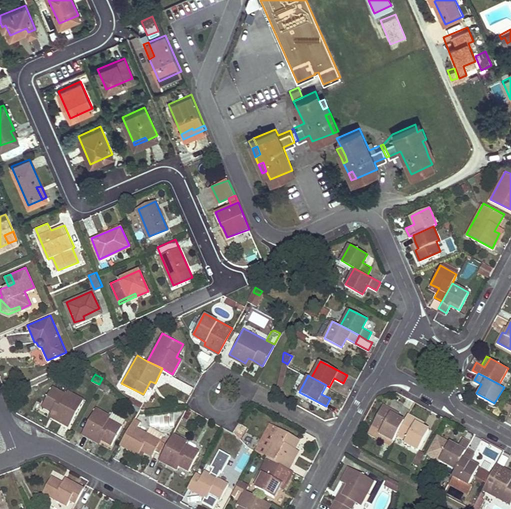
[(52,385),(42,404),(51,409),(55,411),(53,415),(69,423),(83,397),(68,389),(65,392),(52,385)]
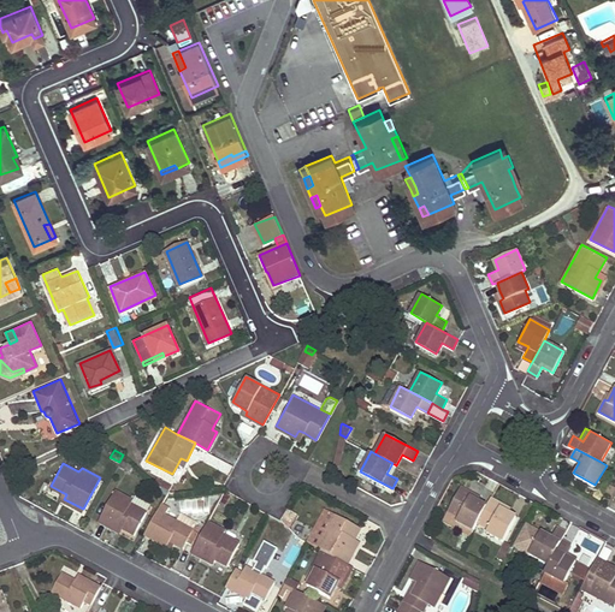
[(461,486),(447,510),(457,516),(455,520),(473,529),(477,521),(486,504),(478,500),(471,495),(473,492),(461,486)]
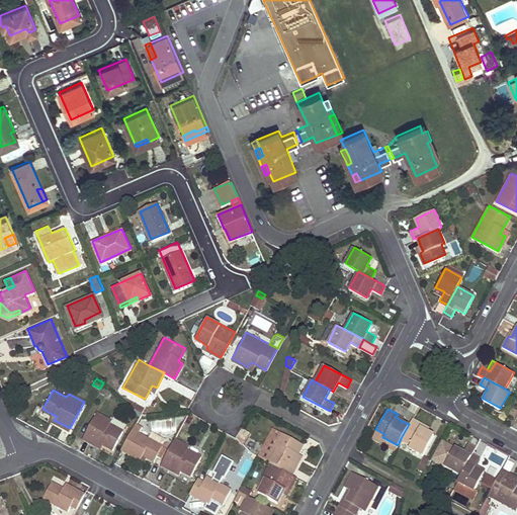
[(97,411),(84,435),(97,443),(100,439),(103,441),(104,442),(113,447),(123,428),(110,421),(111,418),(97,411)]
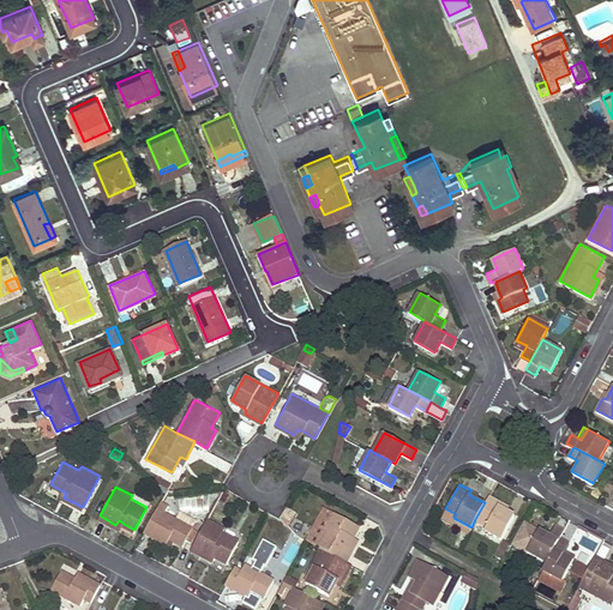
[(485,502),(475,519),(486,525),(484,529),(500,537),(514,513),(506,509),(498,505),(499,501),(488,495),(485,502)]
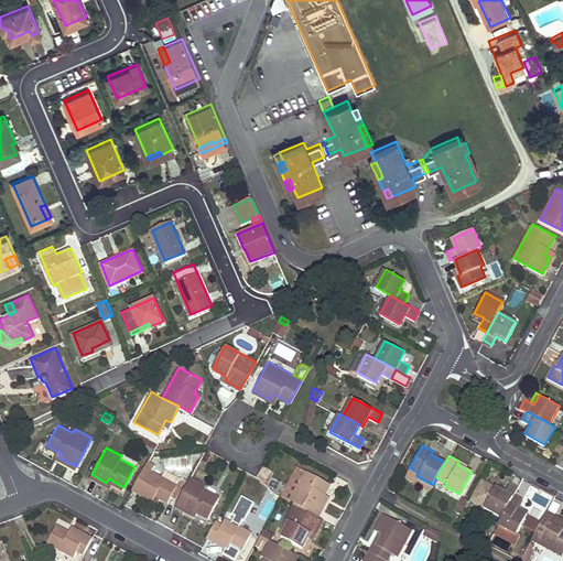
[(148,459),(132,488),(152,499),(155,494),(158,495),(166,500),(170,495),(175,484),(179,478),(161,470),(159,474),(150,470),(154,462),(148,459)]
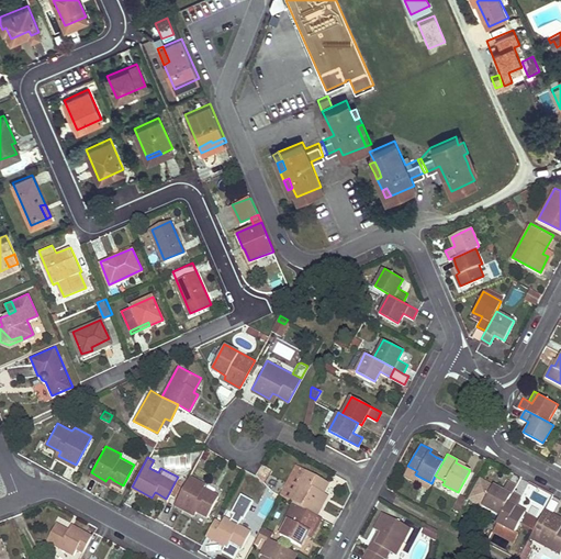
[(260,464),(255,472),(262,479),(269,468),(260,464)]
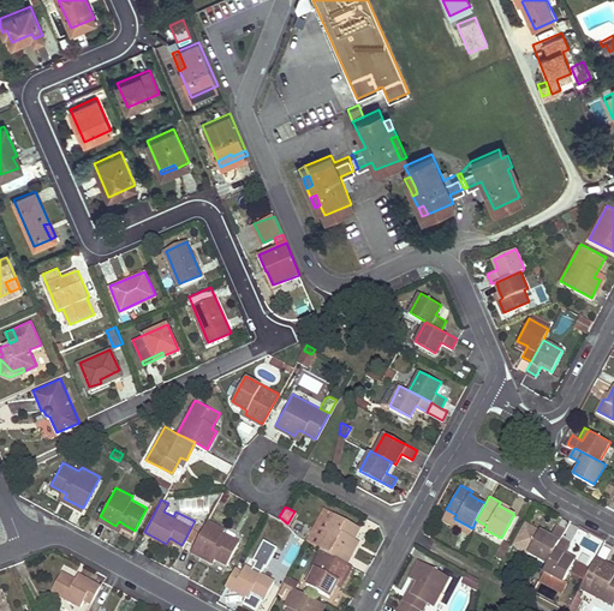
[(321,547),(347,562),(356,544),(351,541),(353,535),(359,526),(325,507),(307,540),(321,547)]
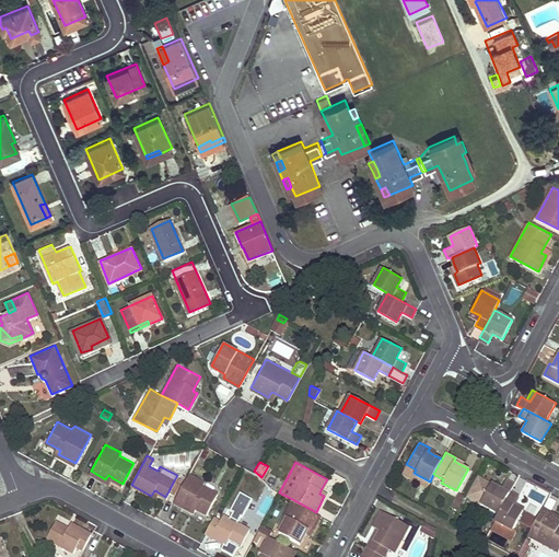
[(188,473),(173,500),(188,509),(191,505),(197,508),(204,511),(214,491),(202,484),(204,480),(188,473)]
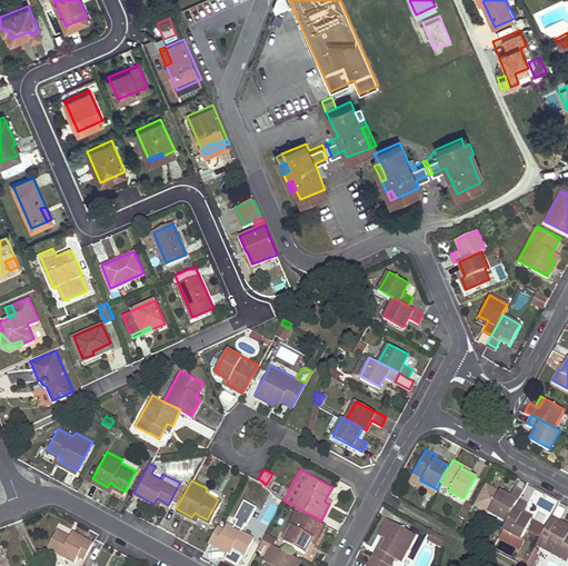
[(498,490),(488,510),(507,519),(518,499),(522,492),(514,486),(508,495),(498,490)]
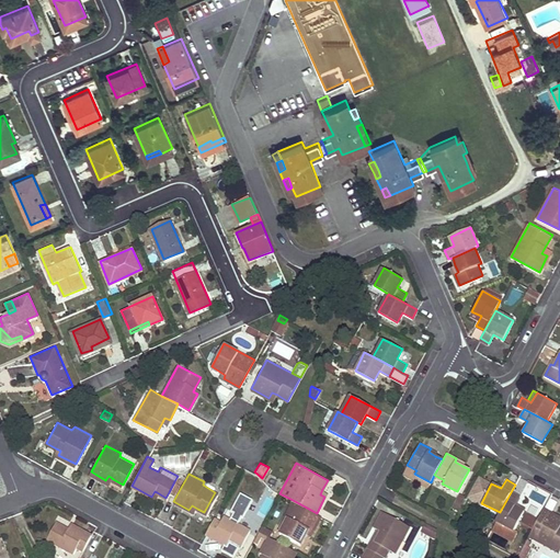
[(179,484),(174,481),(169,492),(173,494),(179,484)]
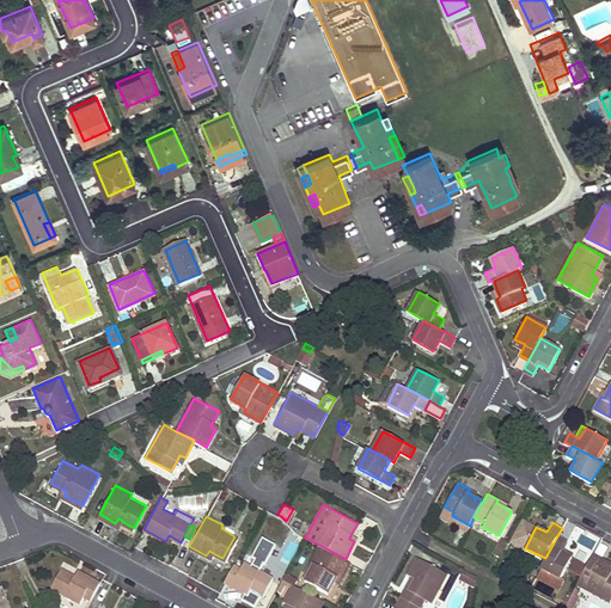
[(597,539),(586,529),(579,538),(590,546),(597,539)]
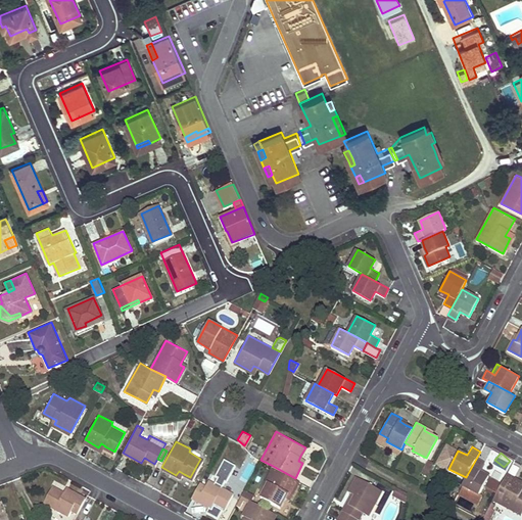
[(199,482),(191,497),(207,507),(205,512),(217,518),(222,508),(223,508),(231,493),(220,487),(223,480),(225,481),(234,464),(223,458),(214,474),(217,476),(212,483),(206,480),(204,485),(199,482)]
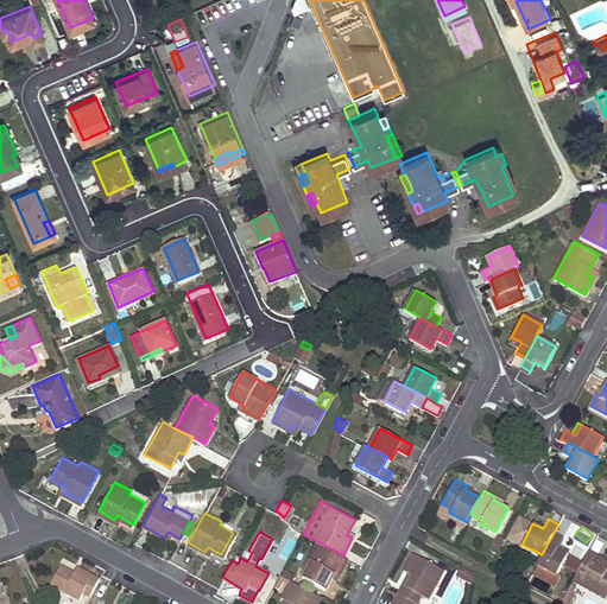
[(233,533),(221,554),(223,555),(236,534),(233,533)]
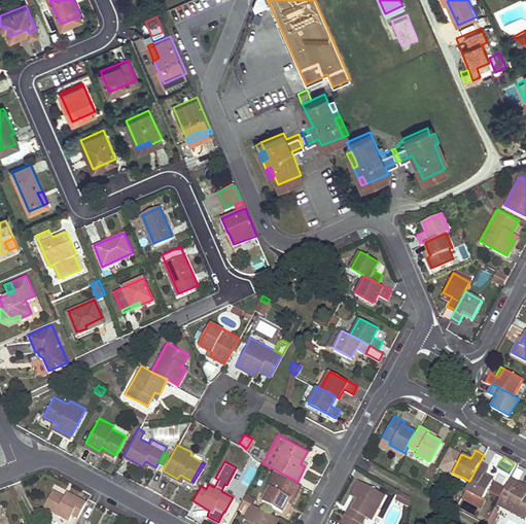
[(469,481),(465,488),(483,496),(492,480),(483,474),(487,465),(480,462),(469,481)]
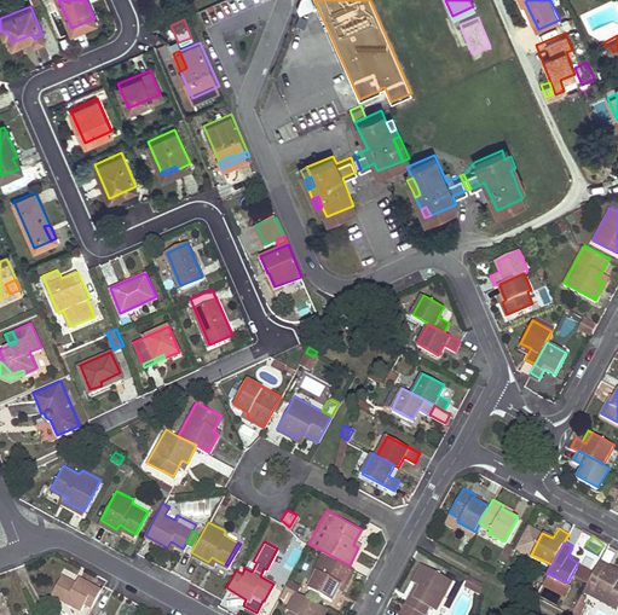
[(508,544),(501,558),(507,562),(515,547),(508,544)]
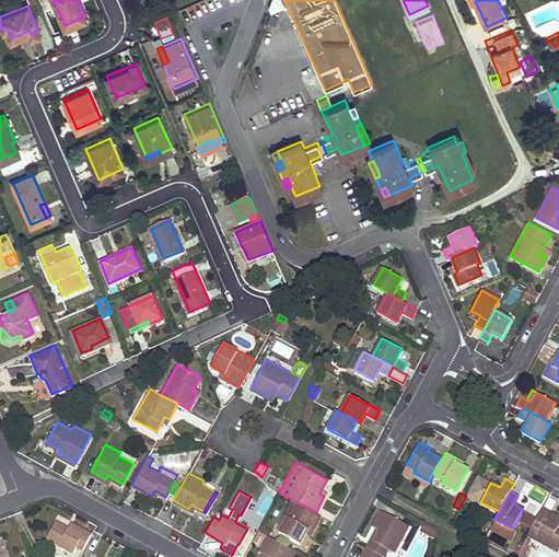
[(292,499),(283,514),(287,515),(279,531),(300,543),(305,533),(307,529),(312,530),(321,514),(316,512),(292,499)]
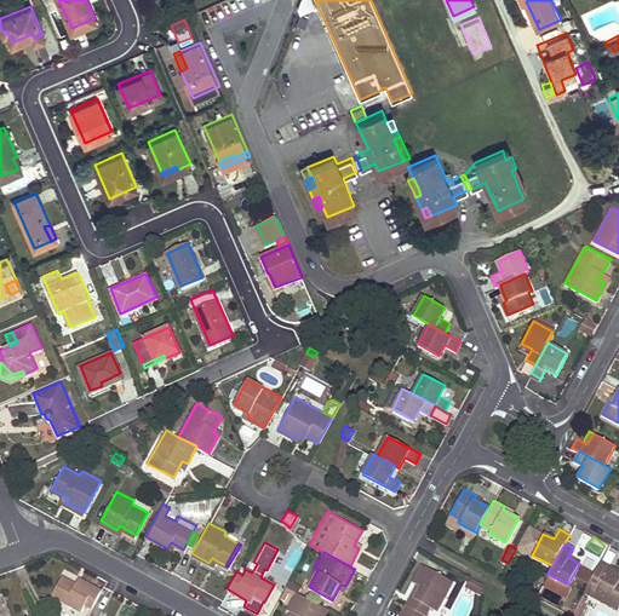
[(618,570),(600,559),(584,591),(618,608),(618,604),(618,570)]
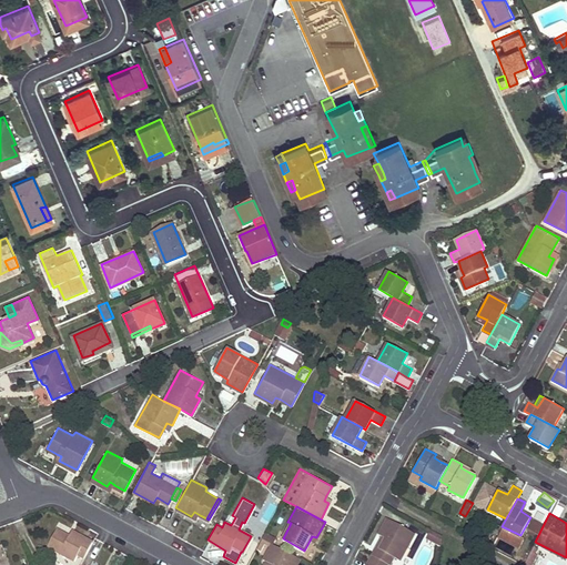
[(376,546),(372,554),(373,554),(387,563),(391,564),(395,556),(400,558),(415,532),(386,517),(378,533),(382,535),(385,536),(380,547),(376,546)]
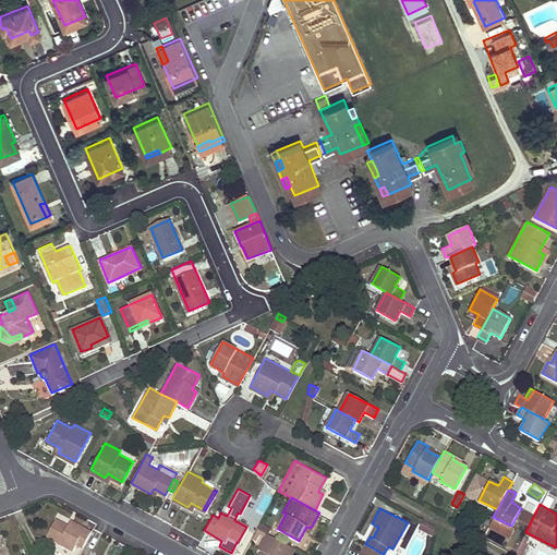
[(493,517),(488,525),(506,534),(511,526),(493,517)]
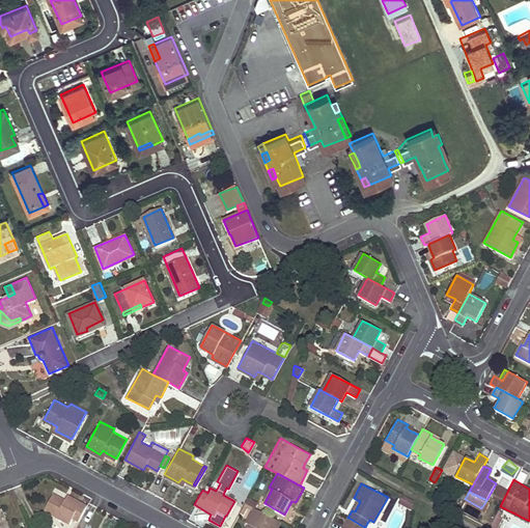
[(53,493),(44,509),(68,522),(72,517),(78,521),(86,505),(70,496),(66,500),(53,493)]
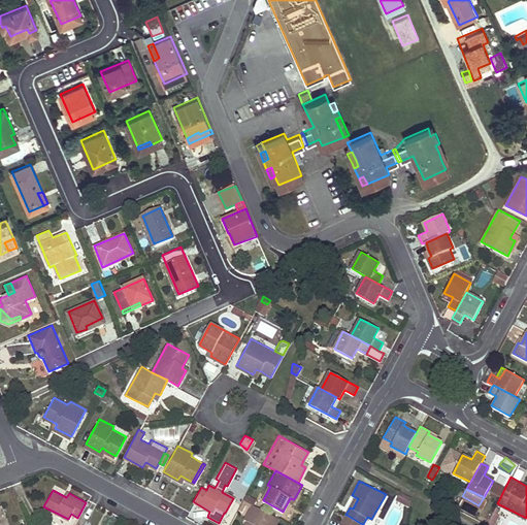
[(400,490),(396,498),(410,506),(413,496),(400,490)]
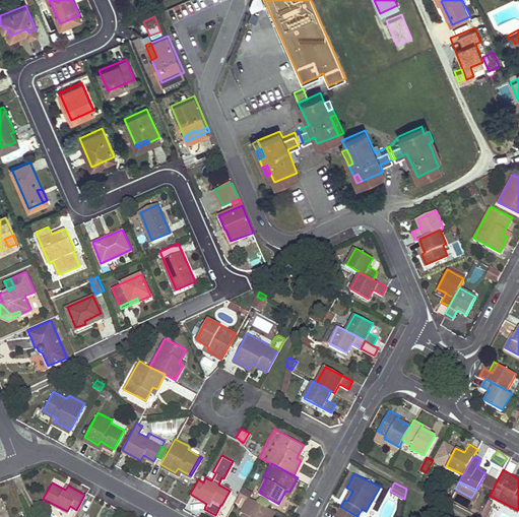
[(241,505),(246,496),(239,492),(234,501),(241,505)]
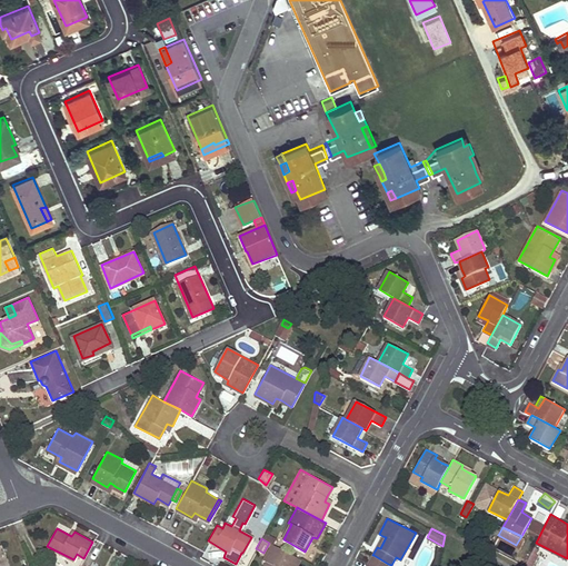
[(0,565),(9,563),(1,545),(0,545),(0,565)]
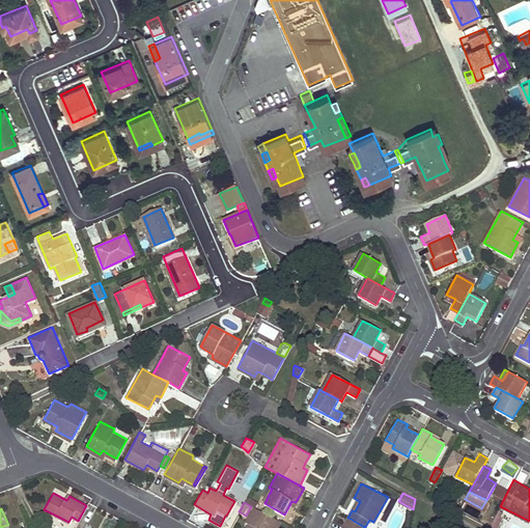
[(249,523),(246,527),(276,527),(279,523),(253,508),(246,521),(249,523)]
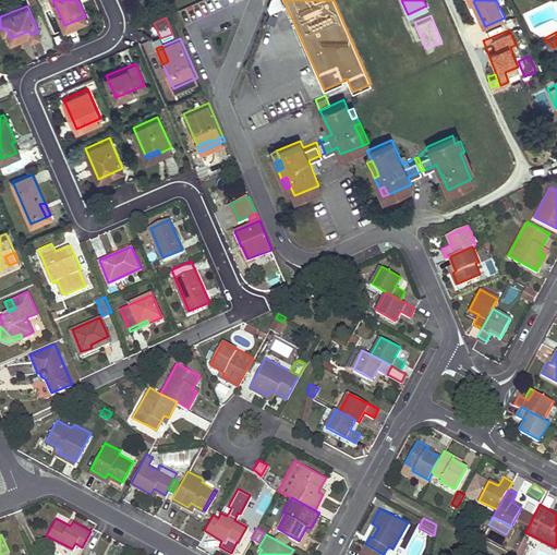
[(519,554),(521,554),(528,543),(522,540),(518,547),(515,553),(519,554)]
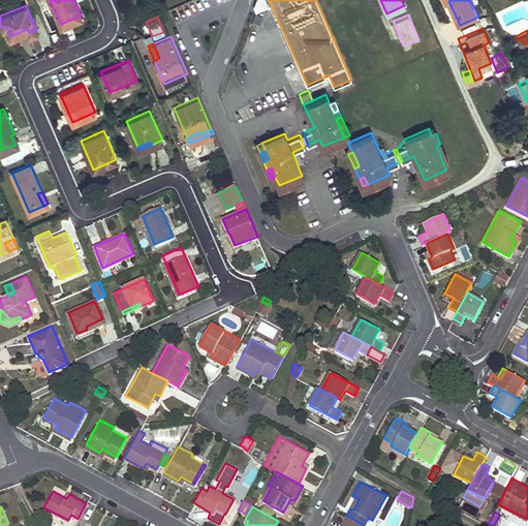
[(347,516),(341,525),(360,525),(361,524),(347,516)]
